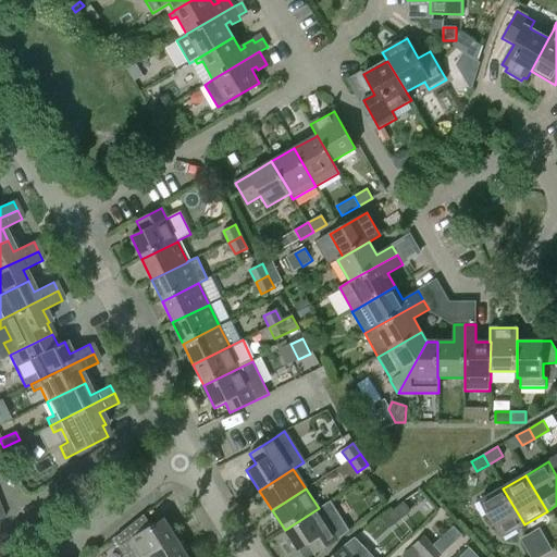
[(502,539),(524,524),(503,489),(480,502),(502,539)]
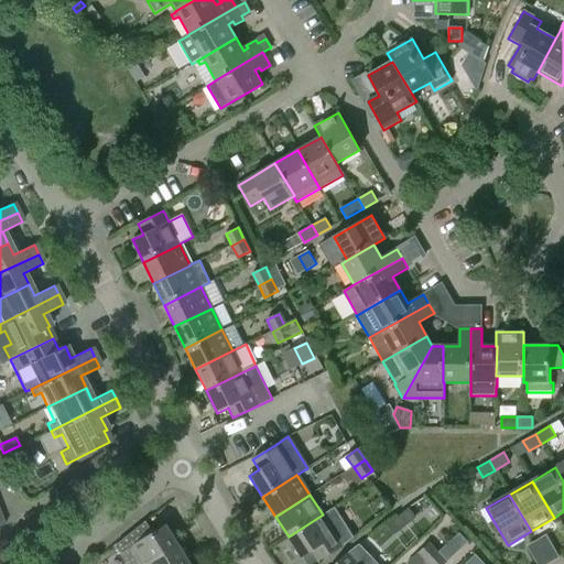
[(334,507),(323,514),(289,537),(302,559),(312,552),(318,562),(343,545),(354,537),(334,507)]
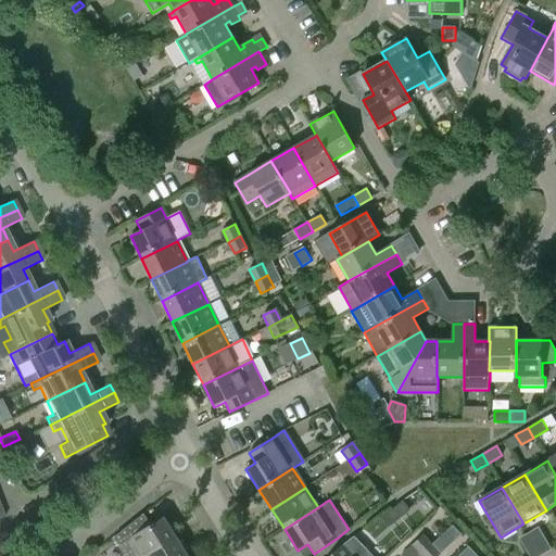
[(112,538),(123,555),(148,555),(176,539),(163,518),(149,526),(142,515),(112,538)]
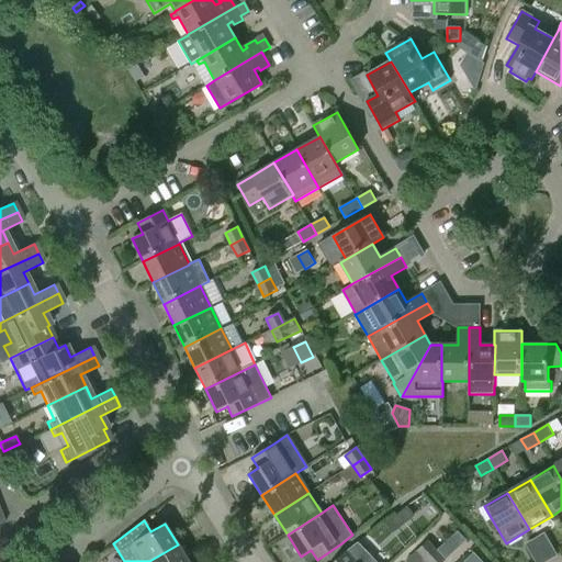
[(539,561),(542,561),(559,553),(547,532),(528,543),(539,561)]
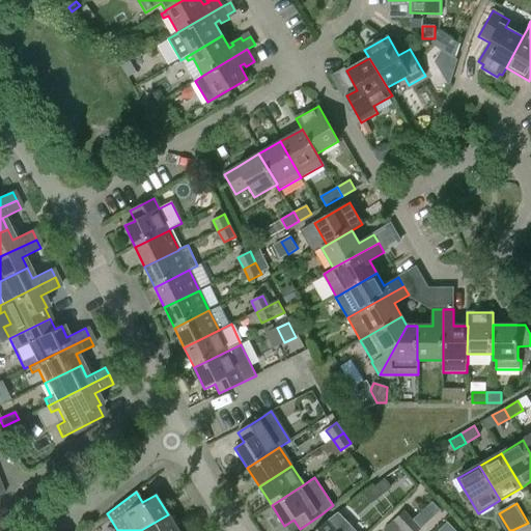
[(356,530),(338,511),(328,520),(315,530),(356,530)]
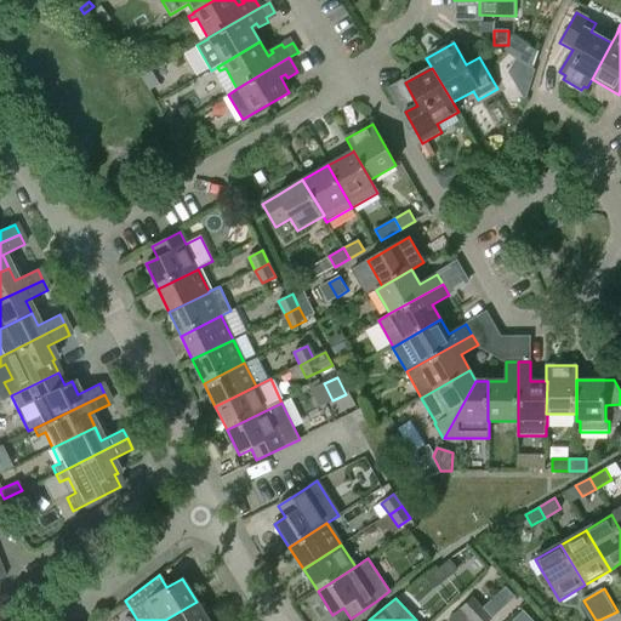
[(471,619),(482,609),(472,598),(461,609),(471,619)]
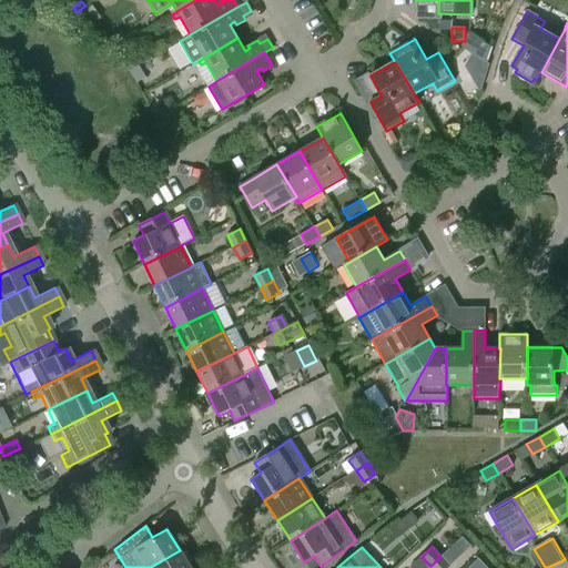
[(190,567),(180,550),(151,567),(190,567)]
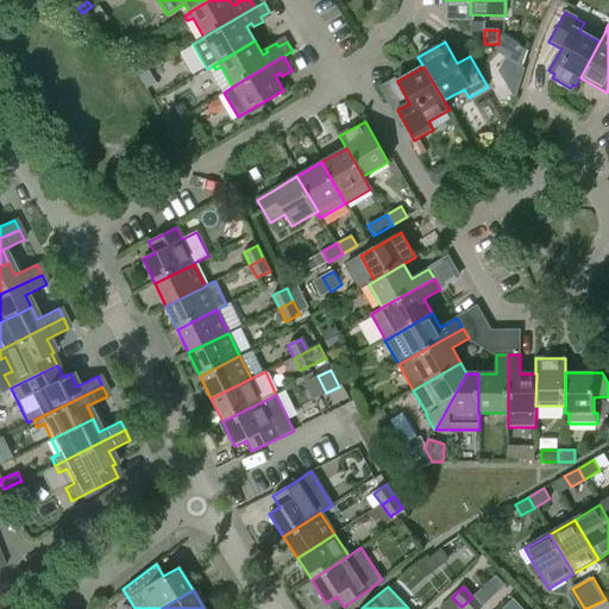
[(472,597),(462,607),(463,608),(481,608),(482,608),(472,597)]
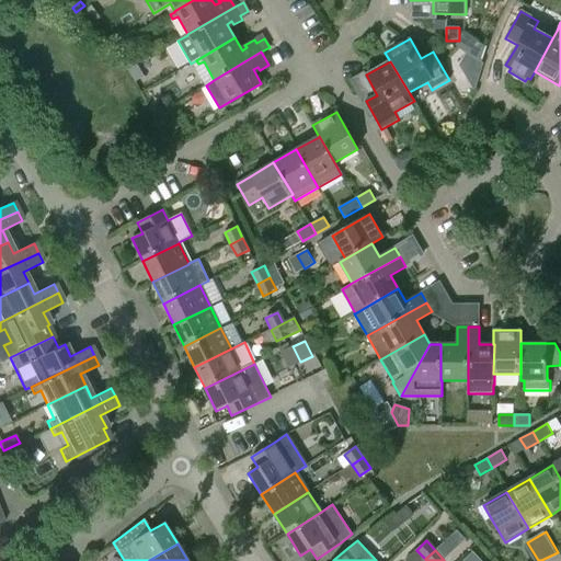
[(480,560),(471,551),(461,560),(480,560)]
